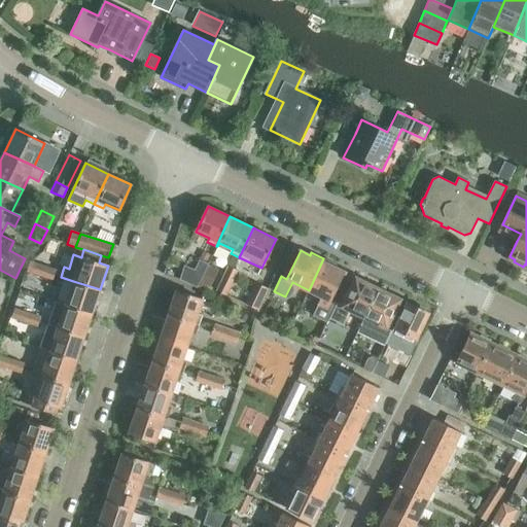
[(350,310),(364,317),(378,288),(356,277),(342,306),(331,301),(345,272),(335,268),(337,265),(323,258),(309,290),(323,296),(314,315),(327,322),(329,318),(343,324),(350,310)]
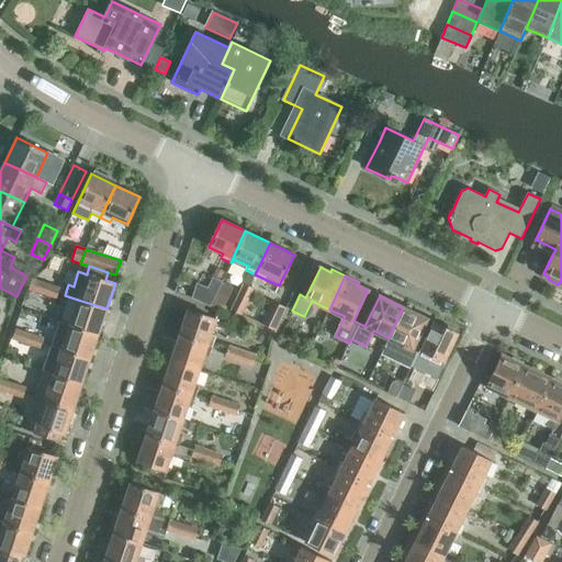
[(192,298),(210,306),(222,282),(213,278),(208,288),(197,283),(192,298)]
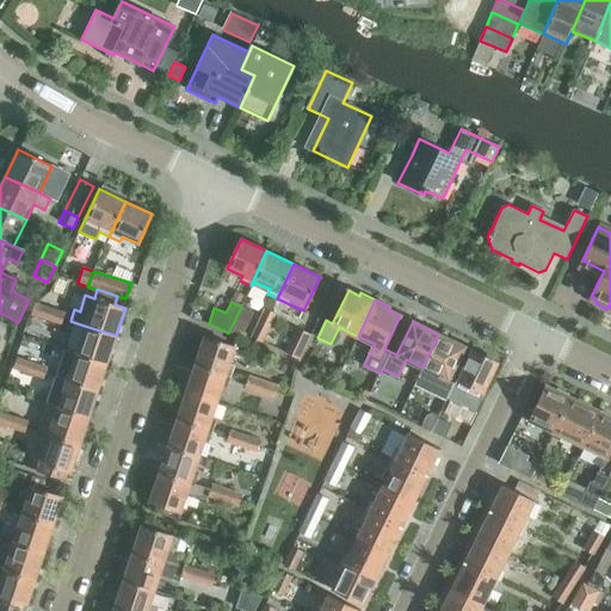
[(31,314),(47,319),(50,308),(35,303),(31,314)]
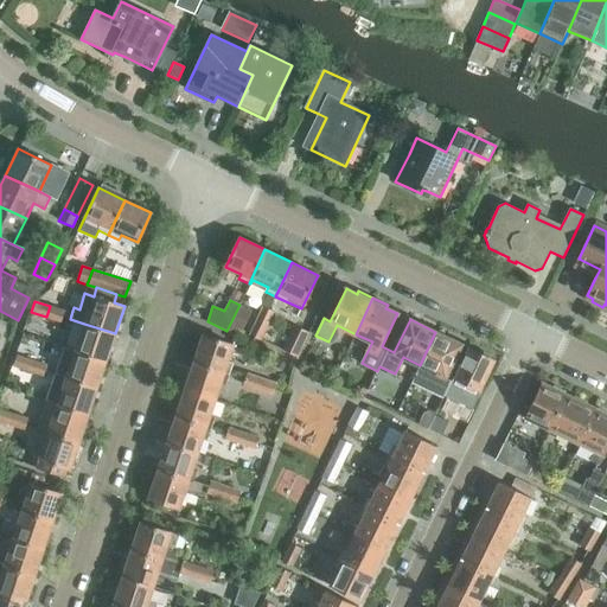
[(50,306),(46,317),(62,321),(64,312),(50,306)]
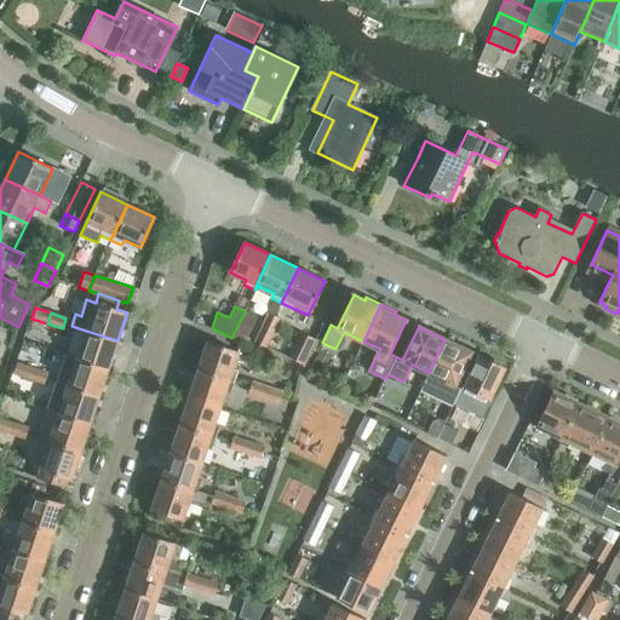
[(274,333),(281,319),(269,313),(262,327),(274,333)]
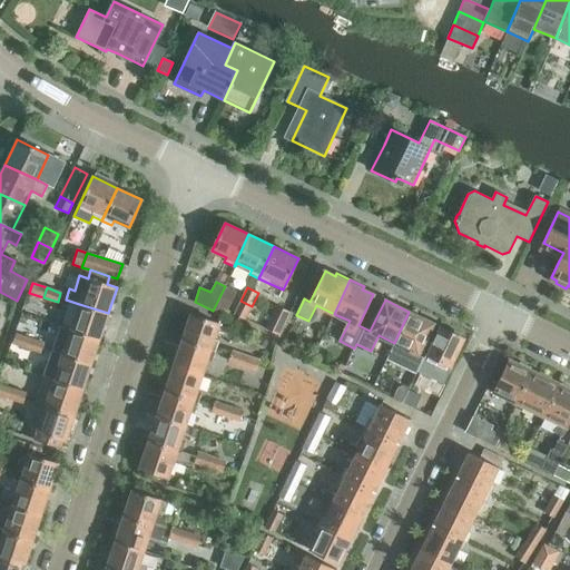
[(225,288),(217,305),(226,310),(234,293),(225,288)]
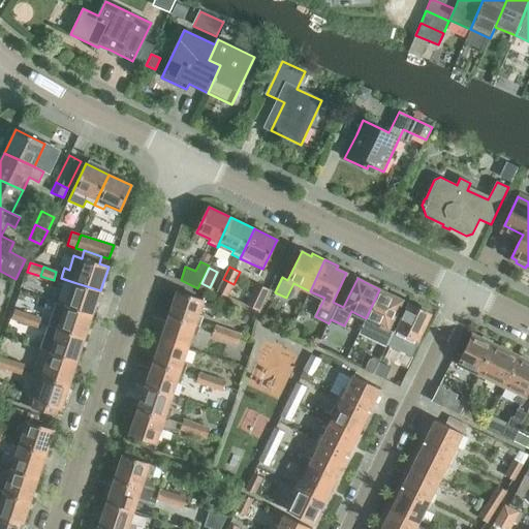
[(217,291),(227,297),(234,284),(223,279),(217,291)]
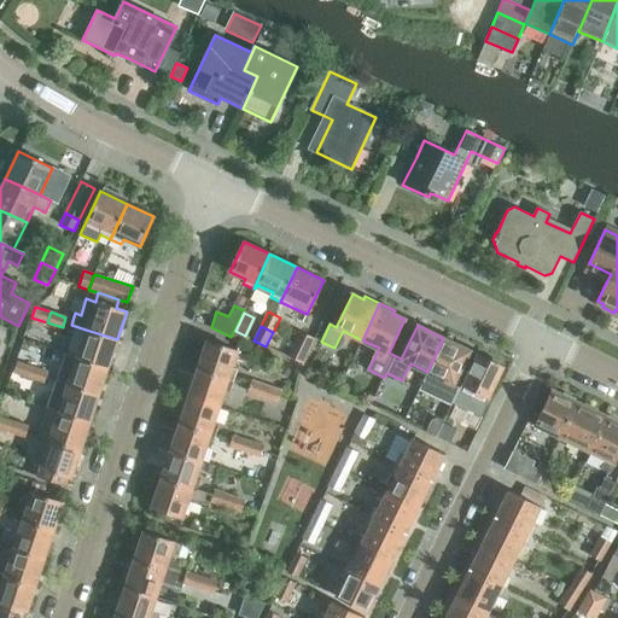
[(86,330),(77,357),(109,367),(117,339),(86,330)]
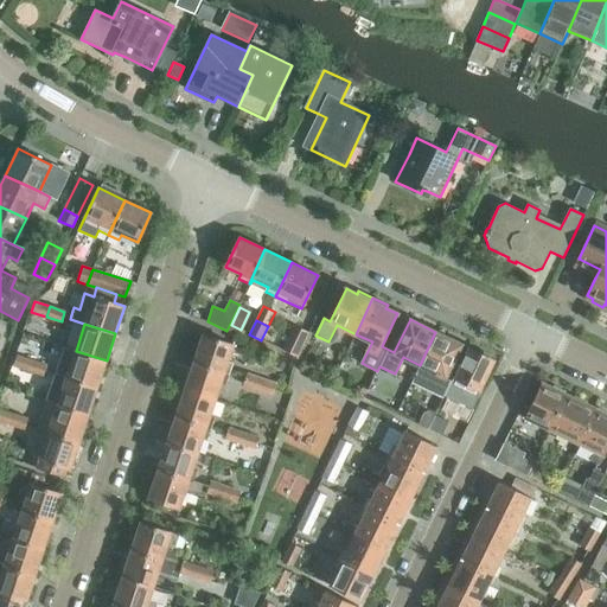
[(282,350),(298,357),(308,332),(294,326),(282,350)]
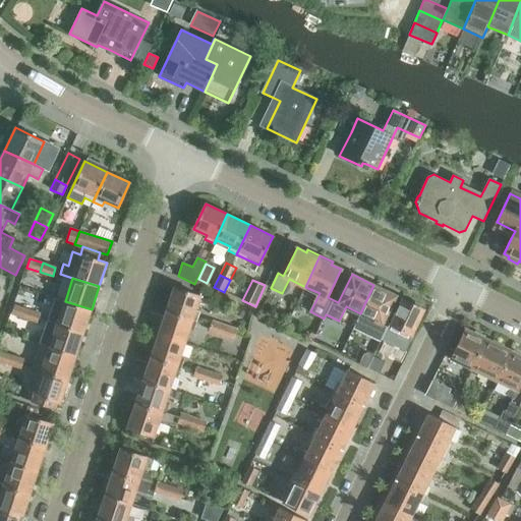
[(366,334),(381,340),(388,327),(383,324),(396,295),(373,285),(360,313),(373,320),(366,334)]
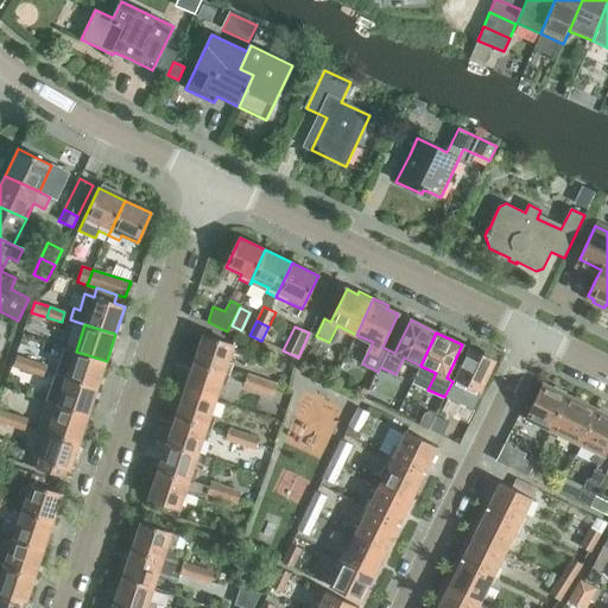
[(203,335),(194,362),(229,374),(233,363),(229,362),(234,346),(203,335)]
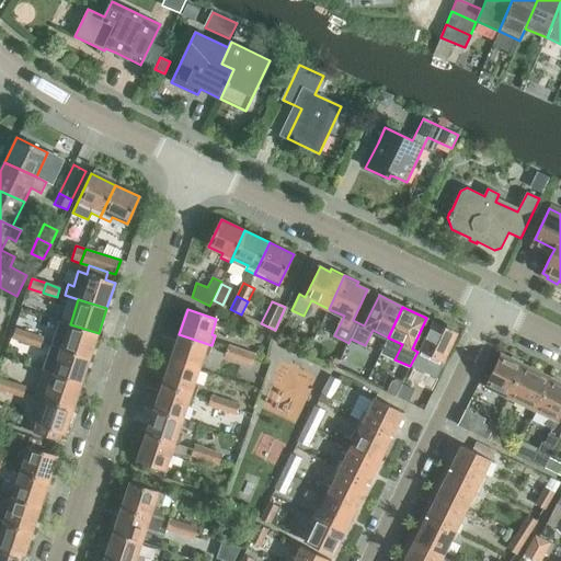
[(410,366),(402,382),(411,387),(416,377),(428,353),(444,361),(457,333),(454,331),(453,329),(447,325),(445,327),(434,321),(421,350),(420,348),(418,352),(410,366)]
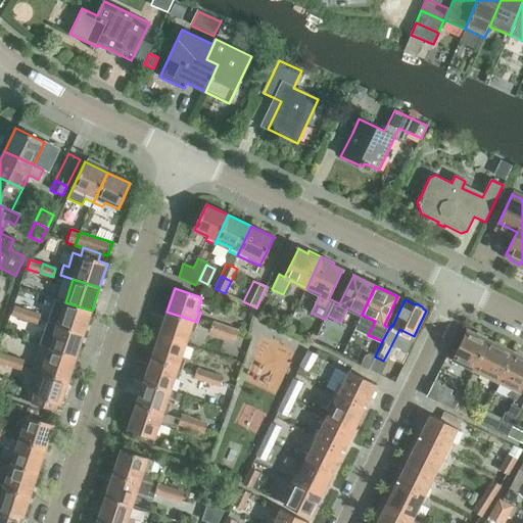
[(48,322),(84,334),(92,311),(65,302),(57,325),(48,322)]
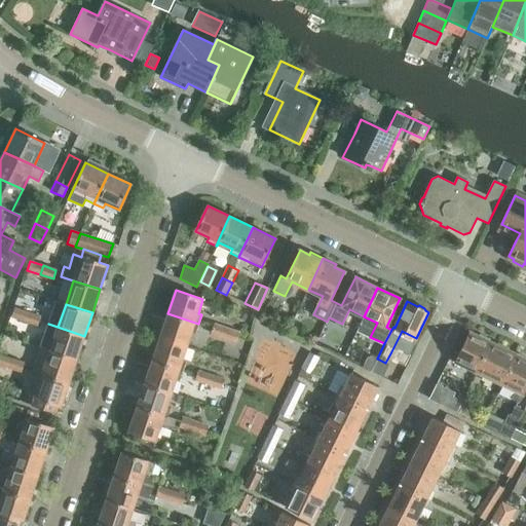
[(11,317),(25,322),(28,312),(14,308),(11,317)]
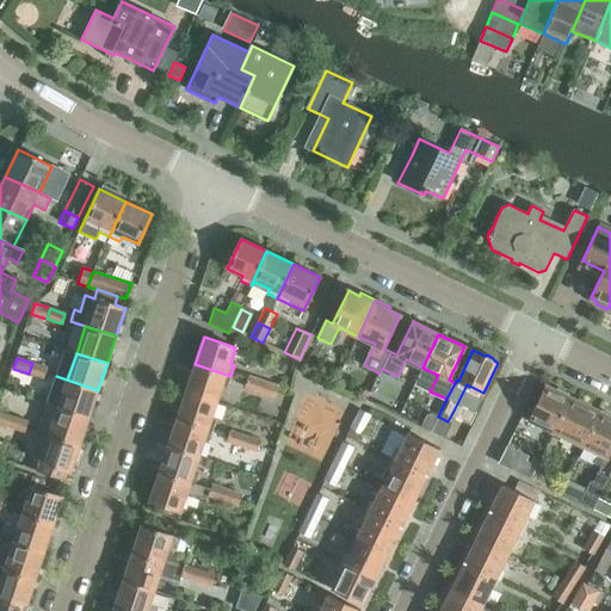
[(32,363),(29,374),(44,378),(48,368),(32,363)]
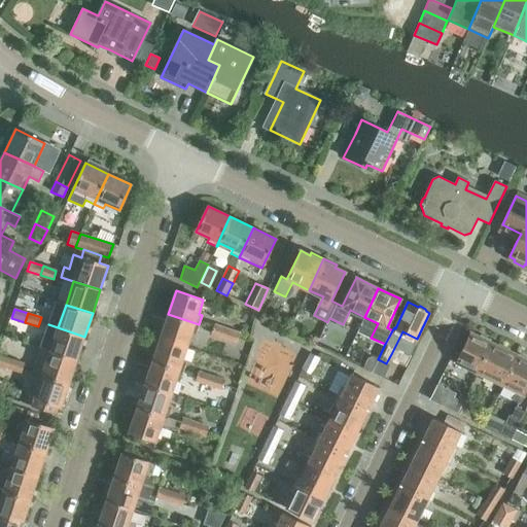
[(168,314),(161,338),(187,347),(191,332),(196,334),(199,324),(168,314)]
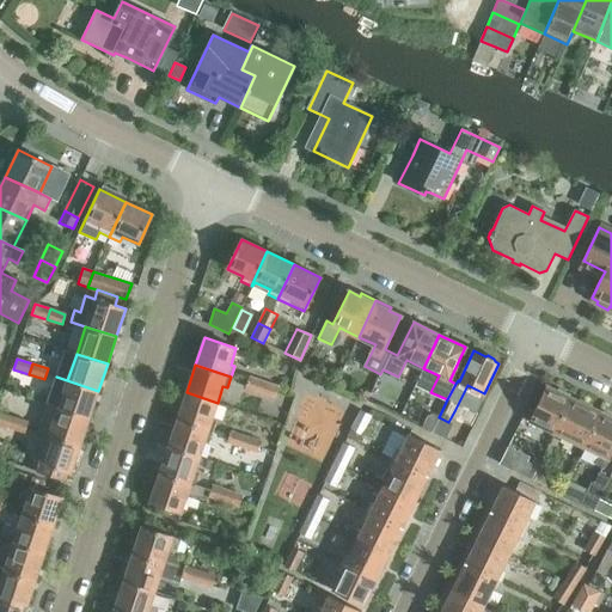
[(245,389),(261,393),(264,380),(250,375),(245,389)]
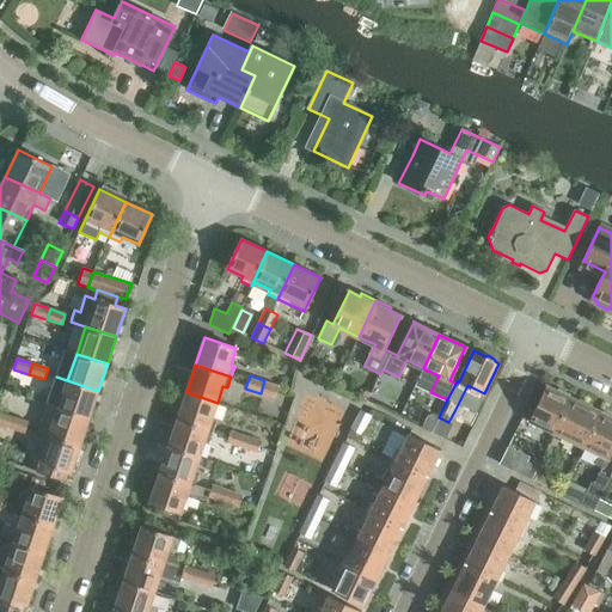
[(47,403),(48,404),(90,418),(98,391),(56,377),(47,403)]
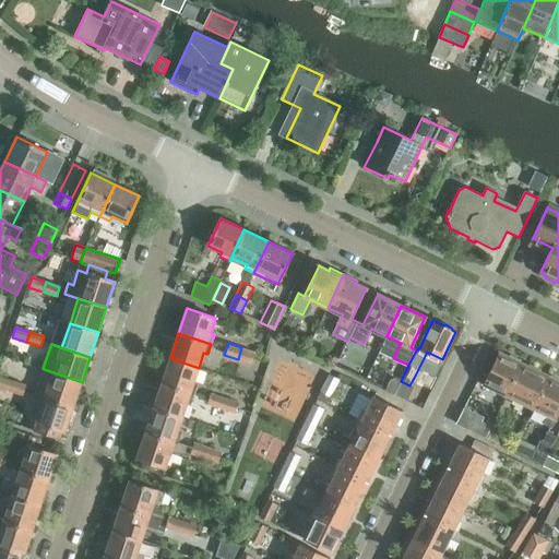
[(241,347),(238,359),(252,364),(256,352),(241,347)]
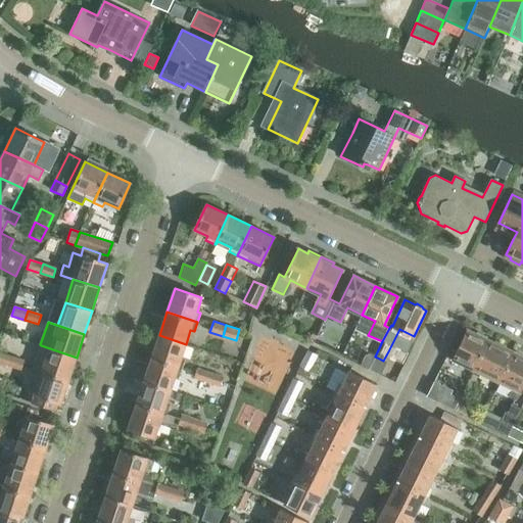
[(452,361),(475,372),(489,341),(486,339),(487,337),(477,333),(476,334),(467,330),(452,361)]
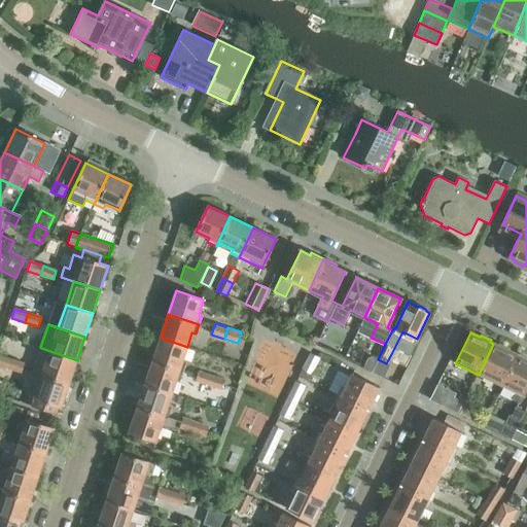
[(161,338),(152,361),(183,372),(186,362),(182,360),(187,347),(161,338)]
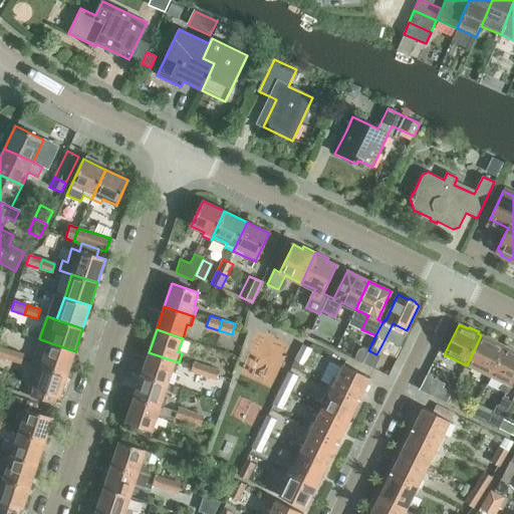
[(467,365),(489,375),(503,345),(496,342),(497,340),(487,335),(486,337),(481,335),(467,365)]
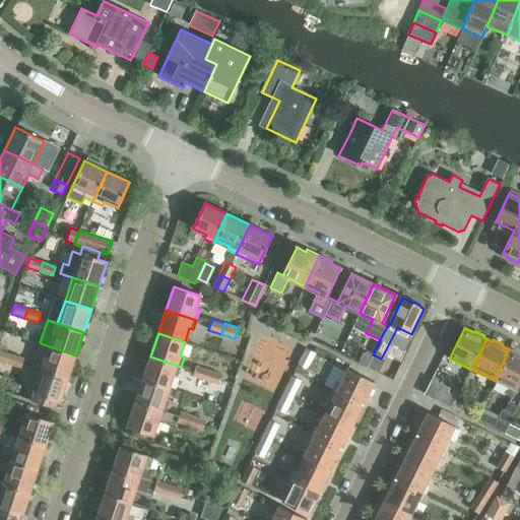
[(33,368),(42,370),(68,379),(76,355),(41,343),(33,368)]
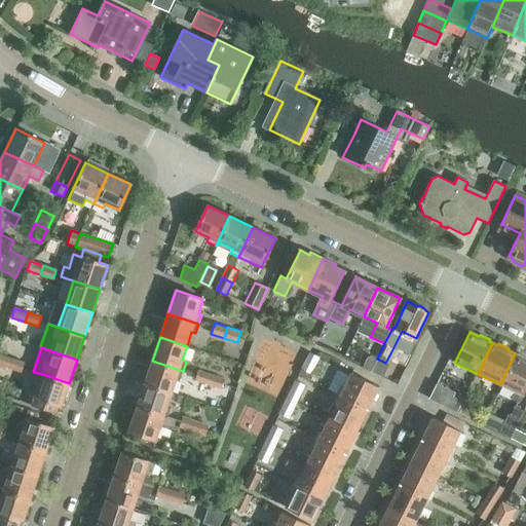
[(300,369),(310,374),(318,358),(308,352),(300,369)]
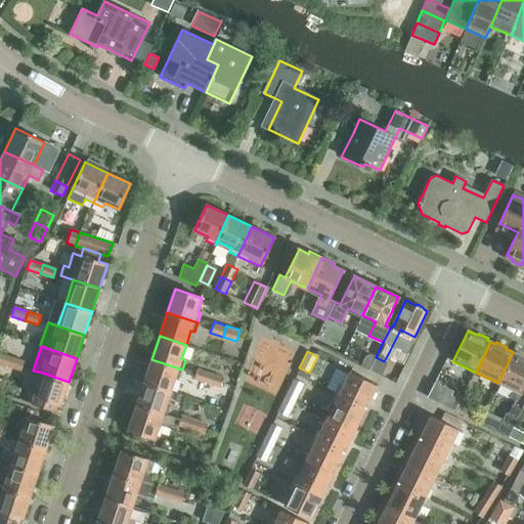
[(513,352),(498,383),(513,390),(510,397),(517,401),(519,399),(523,388),(523,355),(517,352),(516,354),(513,352)]
